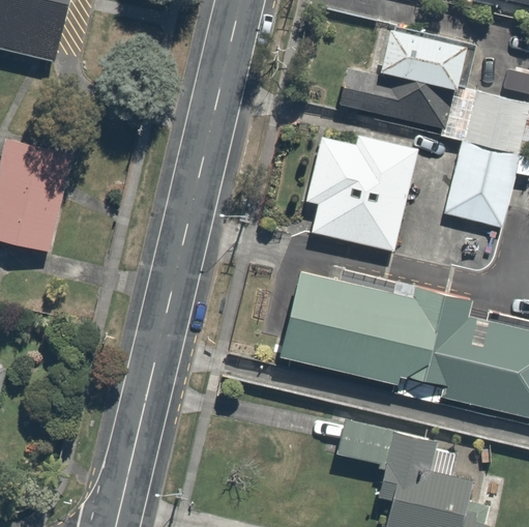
[(69,0),(0,0),(0,49),(55,62),(70,0),(69,0)]
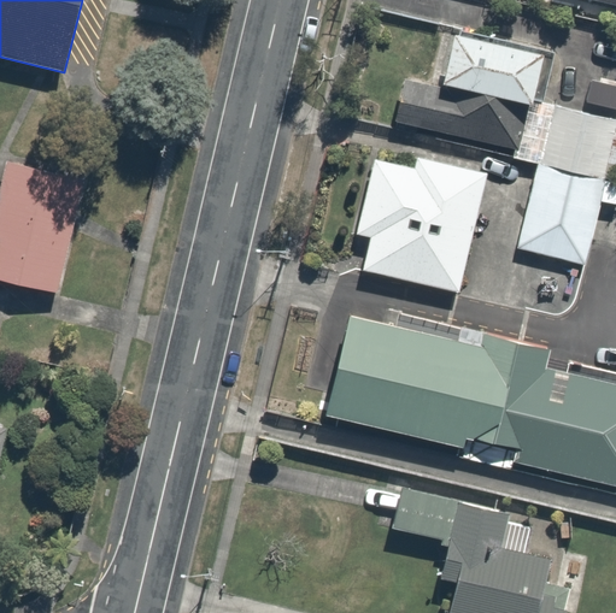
[(549,56),(462,34),(449,86),(457,87),(537,106),(539,99),(549,56)]
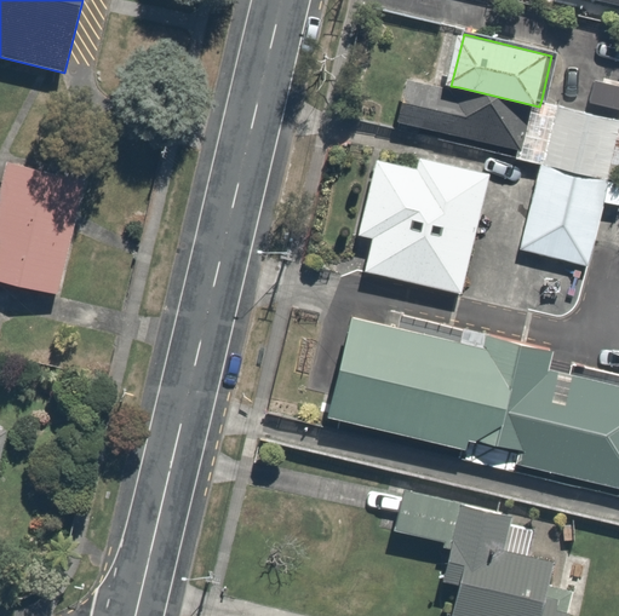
[(527,159),(539,107),(459,87),(457,99),(403,87),(394,126),(527,159)]
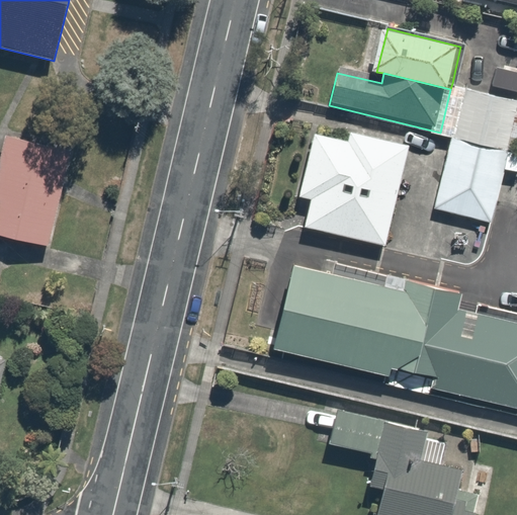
[(450,89),(440,133),(452,136),(434,211),(491,225),(516,114),(516,98),(452,83),(450,89)]
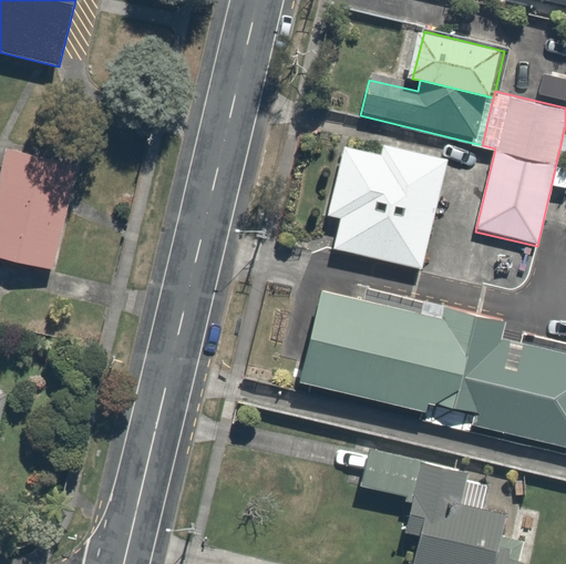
[(0,256),(54,270),(79,164),(10,147),(0,190),(0,256)]
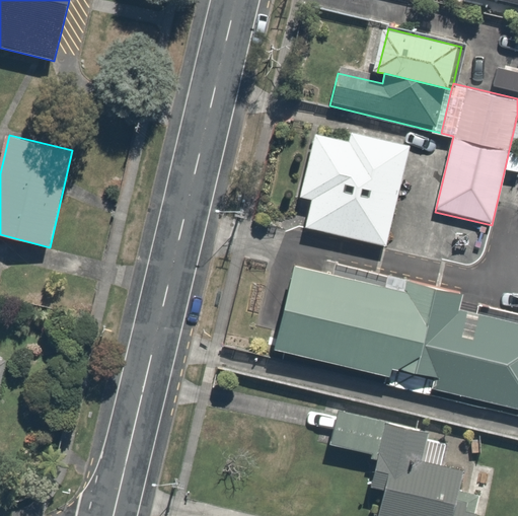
[(393,250),(416,151),(352,136),(350,143),(314,135),(299,203),(316,207),(310,231),(393,250)]
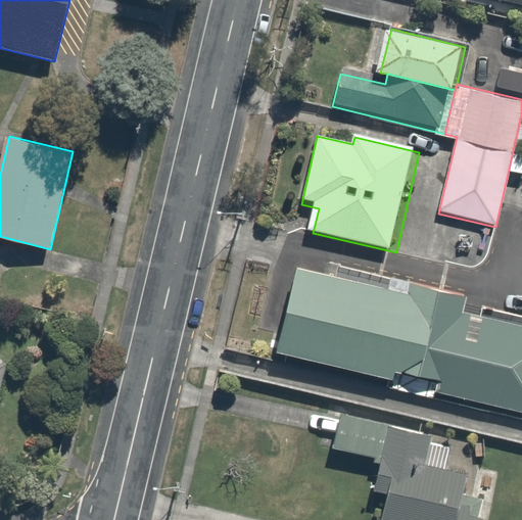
[(435,393),(521,414),(521,319),(481,309),(479,317),(463,313),(467,296),(390,278),(387,290),(296,267),(276,351),(393,380),(395,371),(438,380),(435,393)]
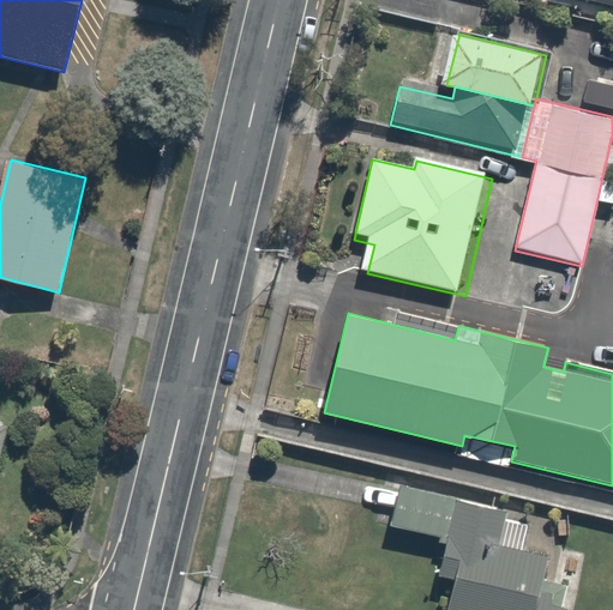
[(515,509),(398,484),(389,530),(443,542),(438,569),(460,574),(452,609),(568,609),(578,561),(508,545),(515,509)]
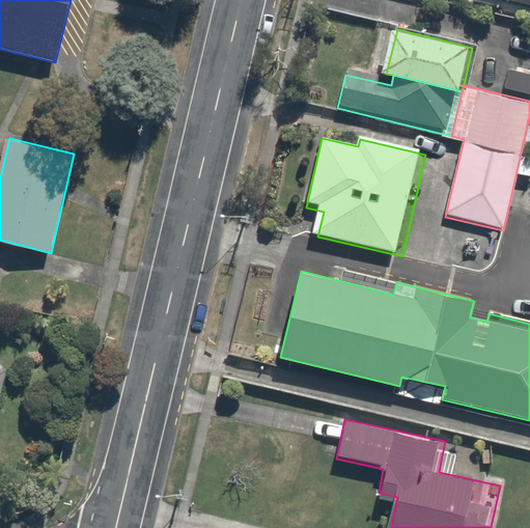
All buildings are outlined.
